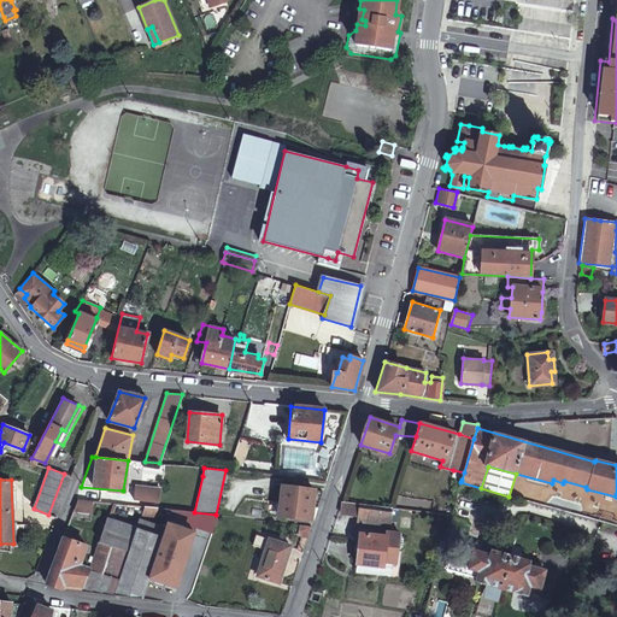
[(160,489),(135,486),(134,500),(159,501),(160,489)]
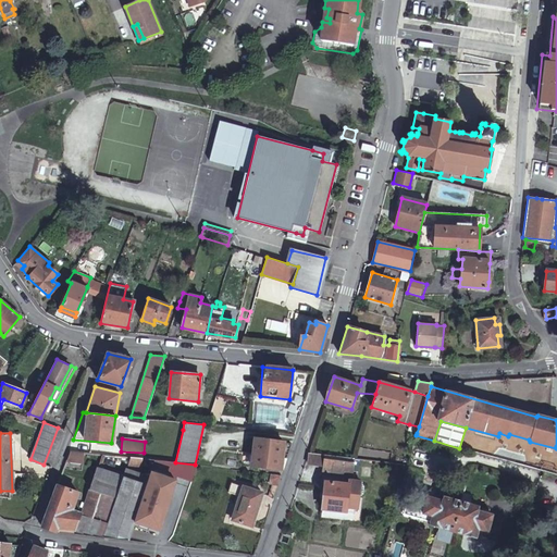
[(292,443),(255,438),(252,454),(251,465),(251,467),(282,470),(292,443)]
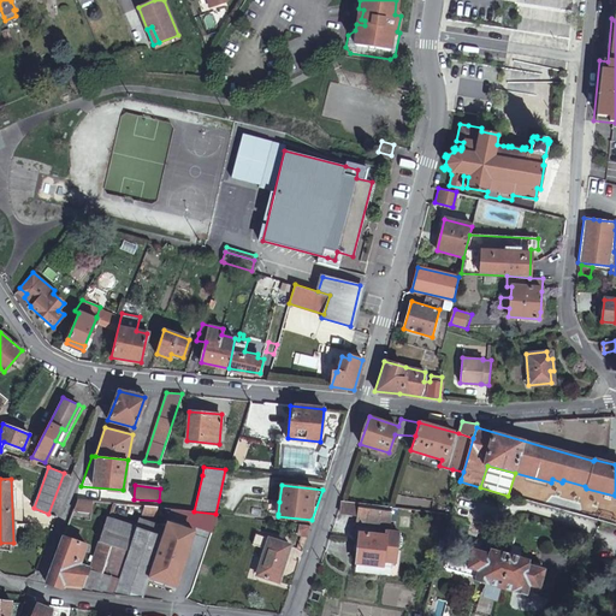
[(278,514),(279,502),(268,501),(267,513),(278,514)]
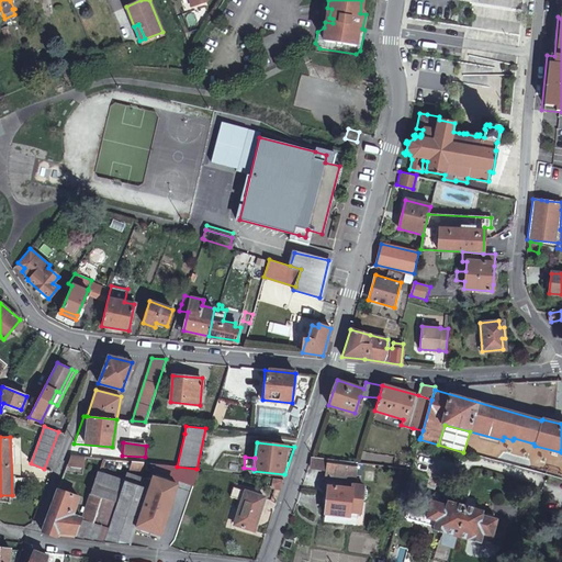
[(327,459),(313,457),(312,468),(326,469),(327,459)]
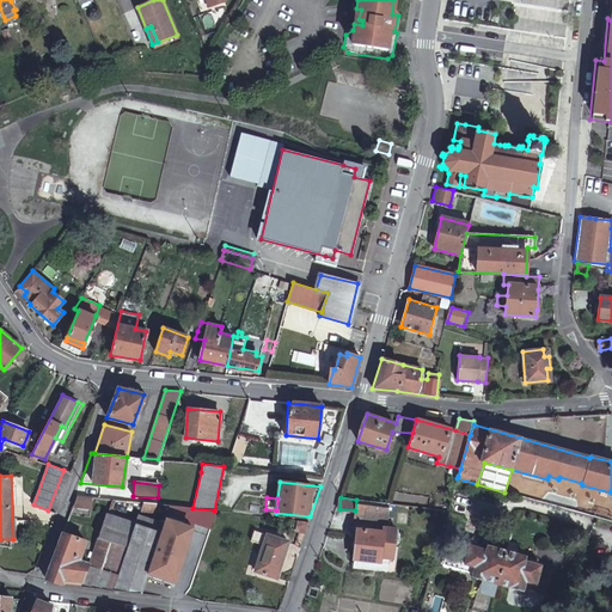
[(390,503),(356,500),(355,510),(353,532),(356,532),(353,558),(389,563),(391,545),(396,545),(396,544),(397,531),(398,530),(393,530),(393,525),(387,524),(390,503)]
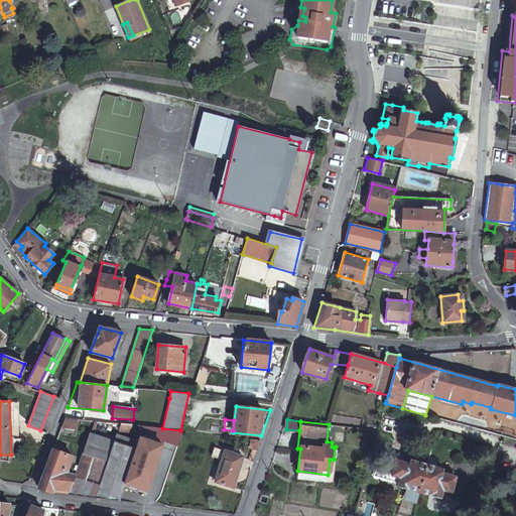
[(132,424),(121,423),(119,430),(131,431),(132,424)]
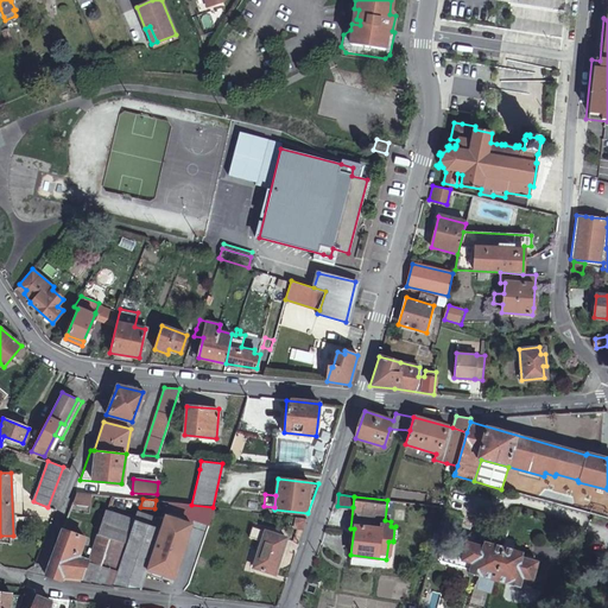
[(106,511),(88,561),(82,577),(81,583),(112,587),(134,521),(134,519),(106,511)]
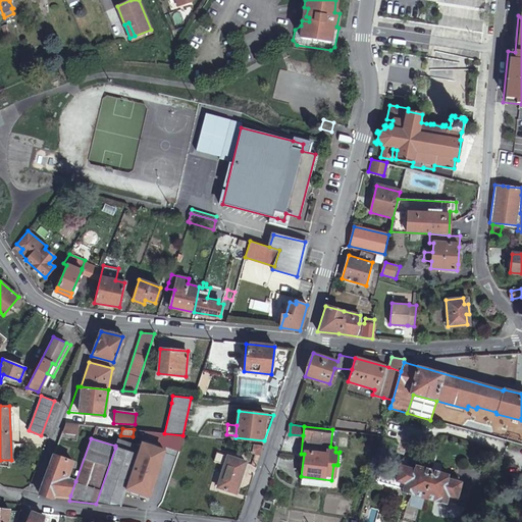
[(140,446),(118,438),(115,446),(115,448),(137,455),(140,446)]
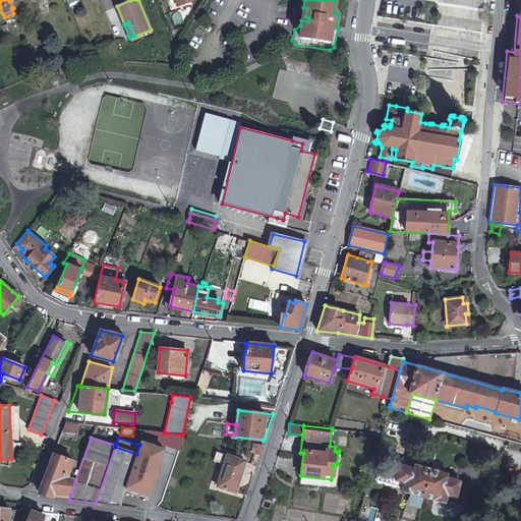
[(136,454),(135,456),(160,464),(164,450),(140,442),(139,445),(136,454)]
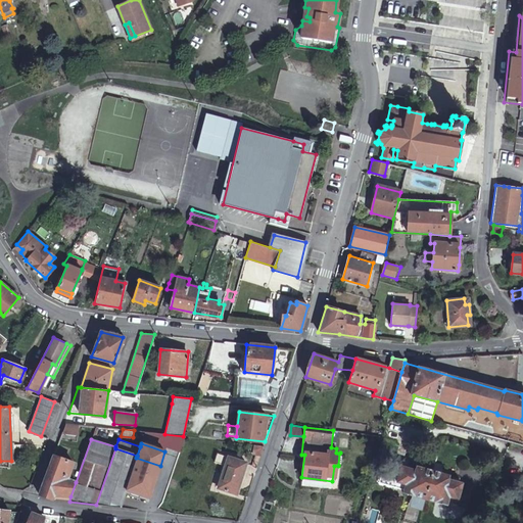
[(264,446),(254,445),(253,453),(255,454),(260,455),(264,446)]
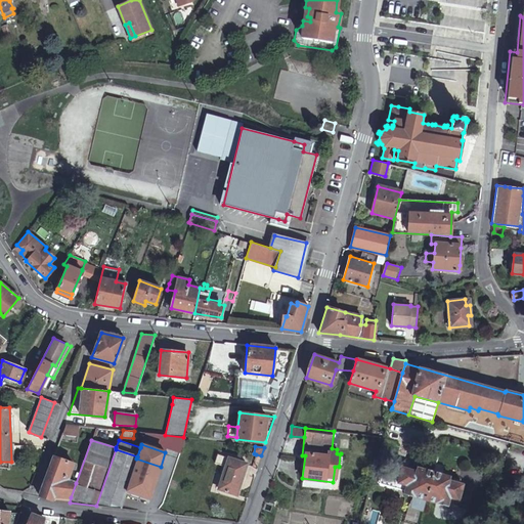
[(137,456),(116,449),(96,506),(121,508),(126,490),(136,459),(137,456)]
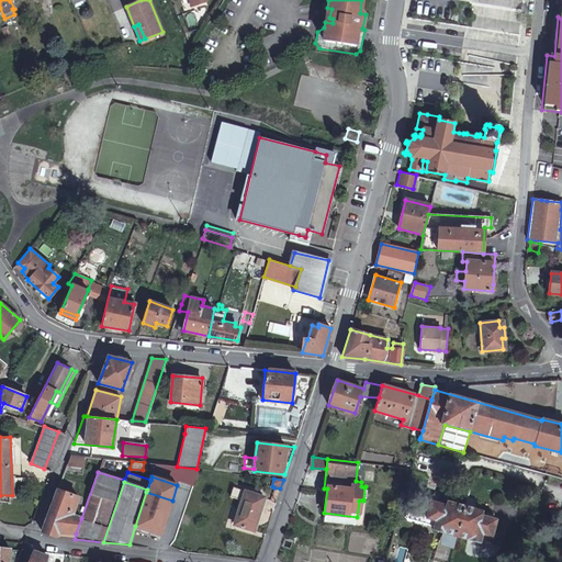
[(231,496),(238,499),(242,501),(245,491),(234,486),(231,496)]
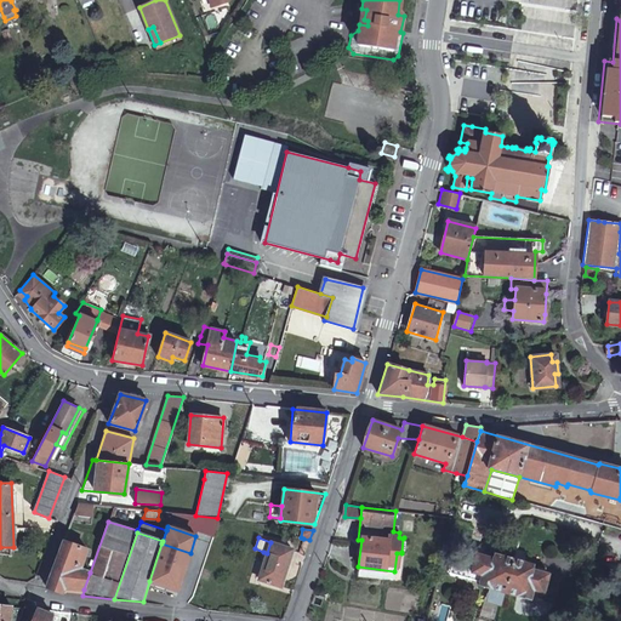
[(309,540),(303,539),(300,552),(305,554),(309,540)]
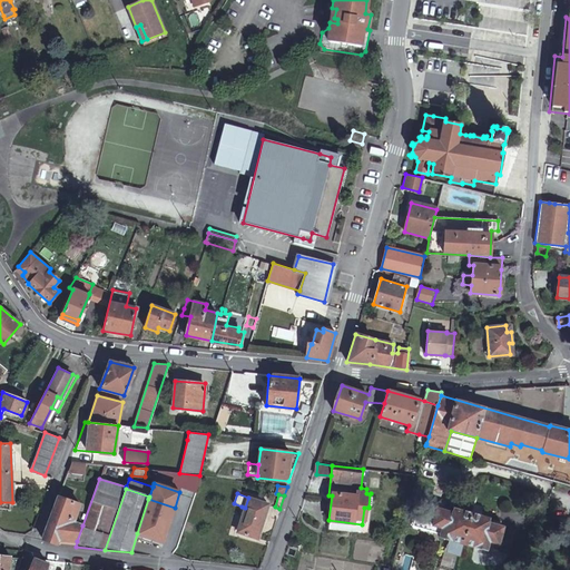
[(58,539),(77,541),(82,526),(72,522),(79,502),(58,495),(48,523),(41,540),(57,544),(58,539)]
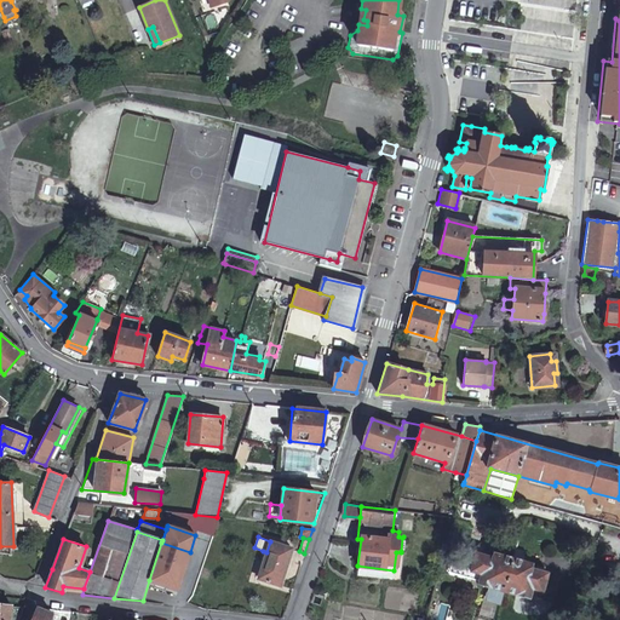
[(292,547),(270,541),(267,552),(258,578),(280,584),(292,547)]
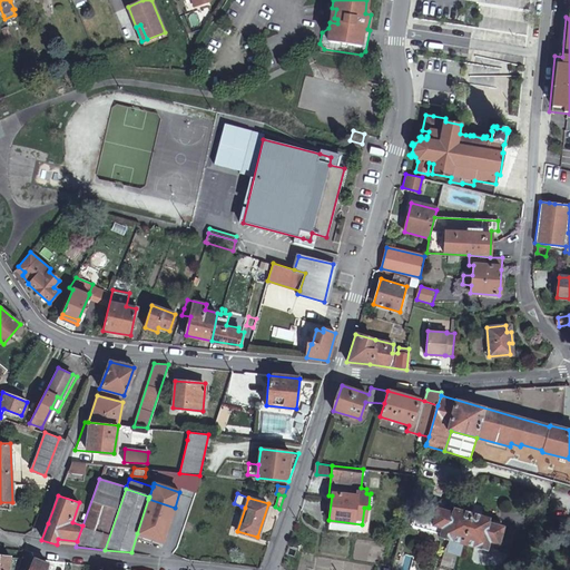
[(148,499),(137,533),(164,542),(175,508),(148,499)]
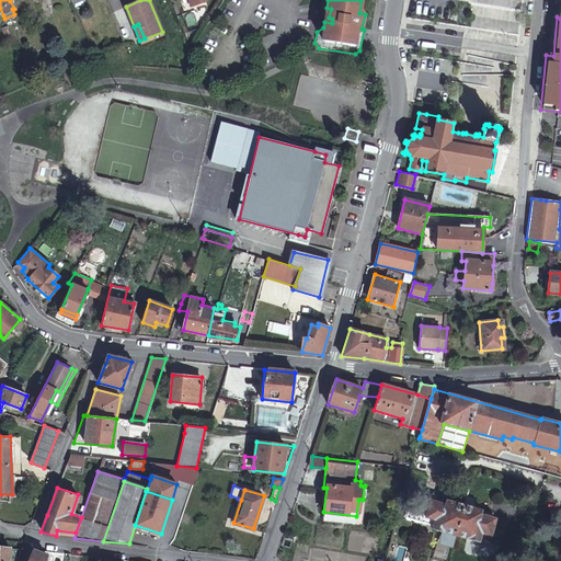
[(233,523),(241,500),(238,499),(230,521),(233,523)]
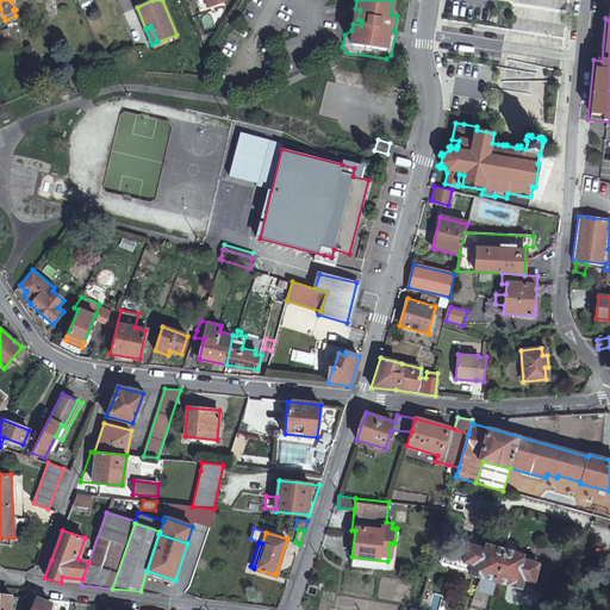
[(523,555),(485,543),(484,548),(467,543),(462,561),(473,565),(471,574),(522,590),(522,586),(524,579),(534,583),(540,565),(523,559),(523,555)]
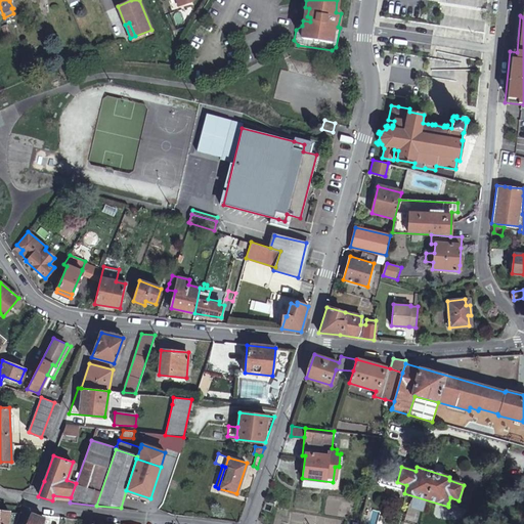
[(8,523),(10,511),(0,510),(0,523),(8,523)]
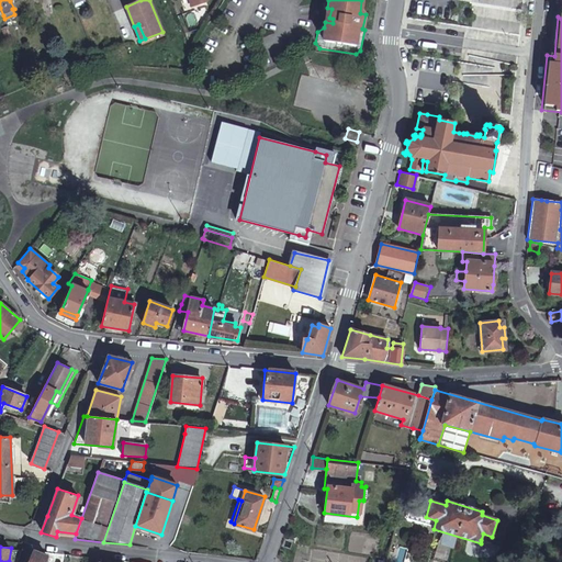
[(47,555),(34,551),(29,561),(45,561),(46,561),(47,555)]
